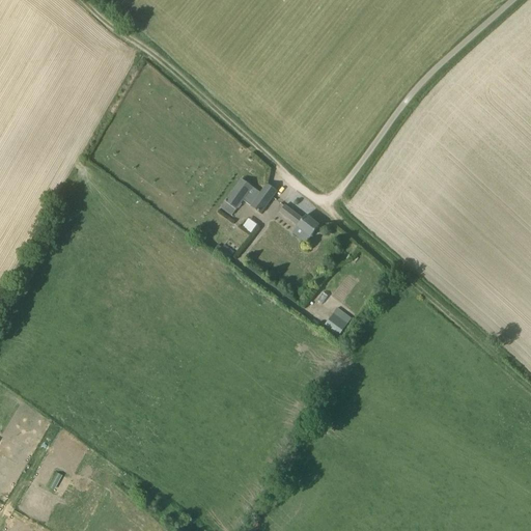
[(260,193),(253,187),(242,179),(225,202),(236,211),(244,200),(251,206),(261,214),(271,200),(273,197),(277,191),(268,184),(260,193)]
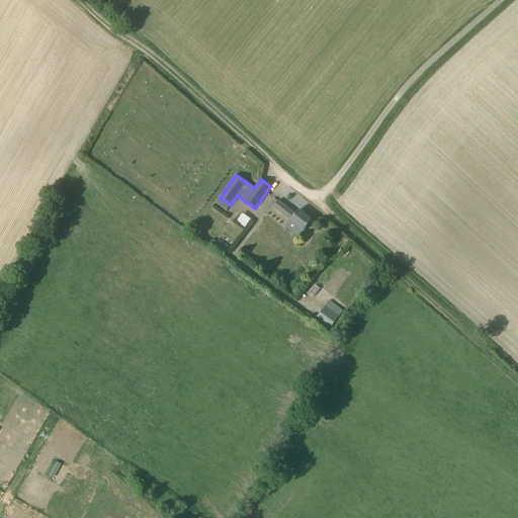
[(295,213),(278,200),(273,207),(290,221),(290,222),(304,232),(312,220),(298,209),(295,213)]
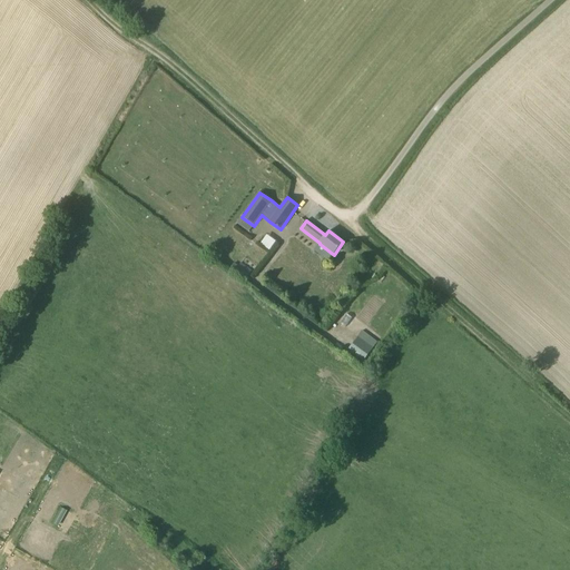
[(271,251),(278,241),(268,234),(262,243),(271,251)]
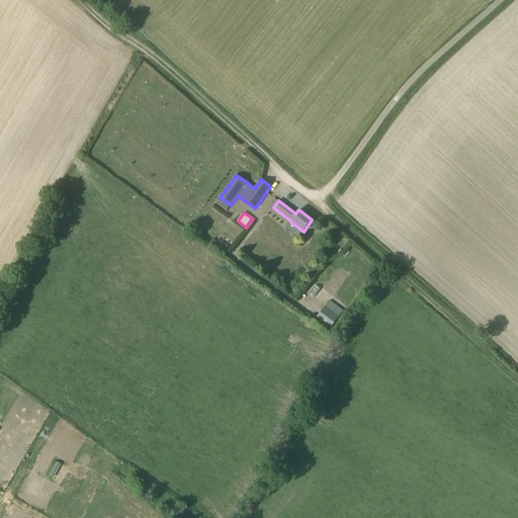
[(220,239),(218,242),(212,239),(207,246),(222,256),(227,249),(229,246),(220,239)]
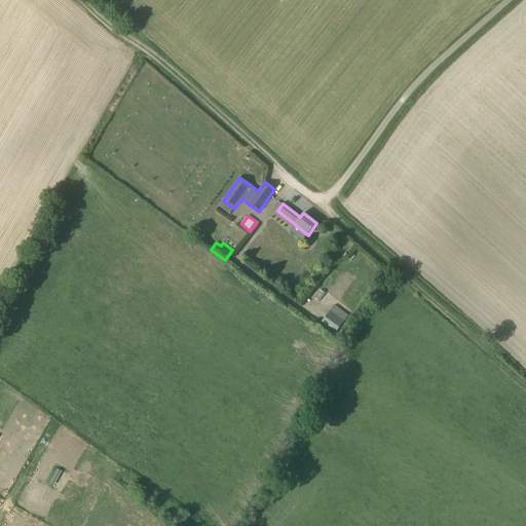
[(330,311),(320,326),(334,336),(344,322),(330,311)]
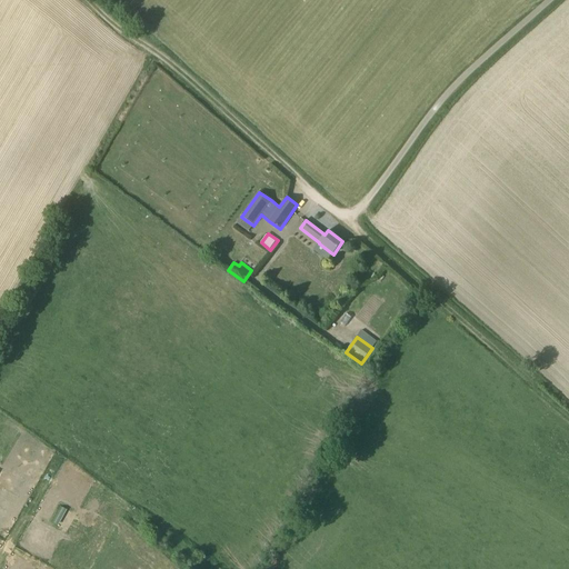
All buildings are outlined.
